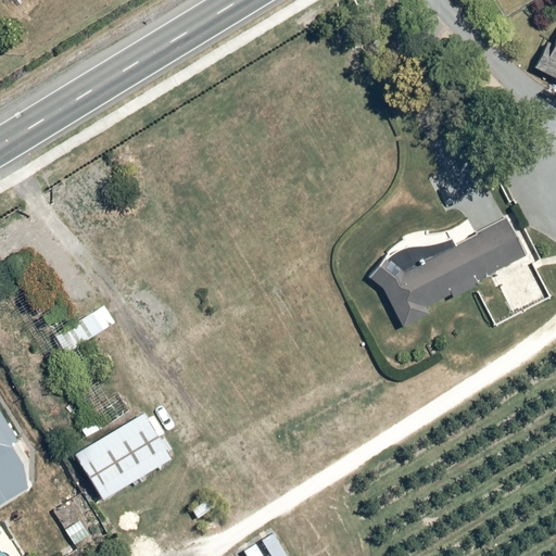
[(555,43),(541,73),(555,80),(555,43)]
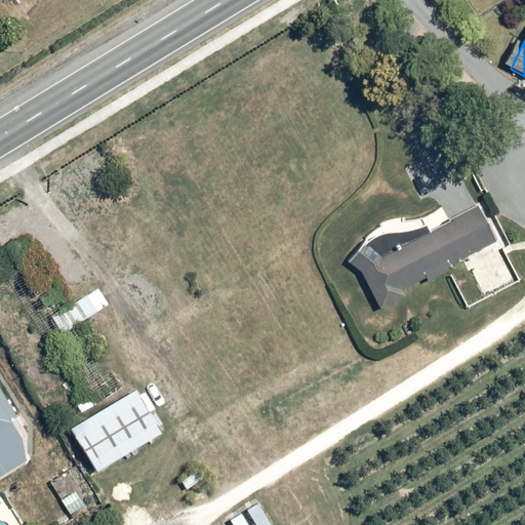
[(497,243),(478,206),(384,257),(365,243),(348,263),(363,274),(381,312),(407,298),(404,291),(497,243)]
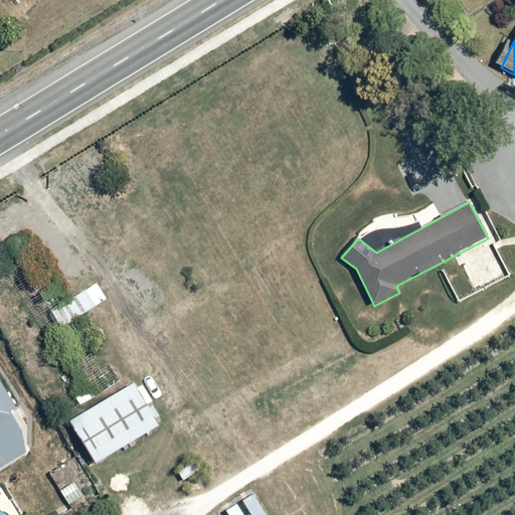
[(95,283),(48,311),(60,329),(106,301),(95,283)]
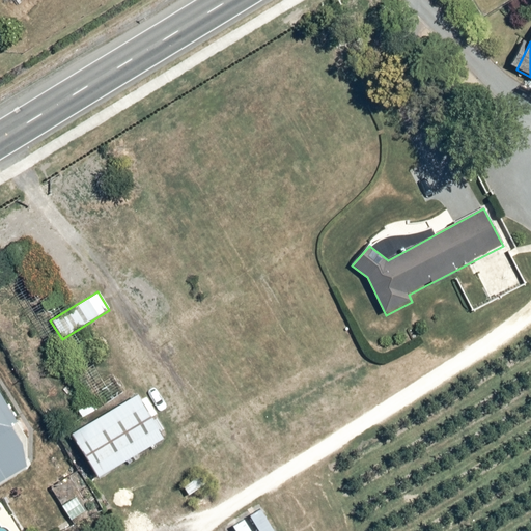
[(19,424),(0,393),(0,483),(29,467),(19,424)]
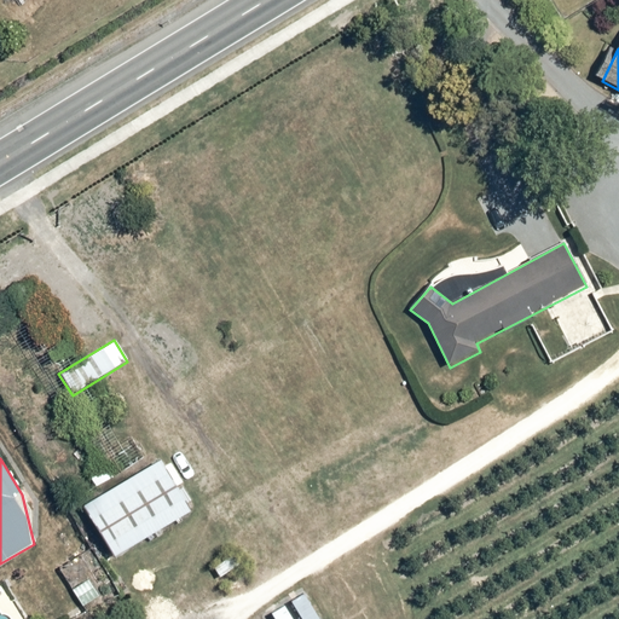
[(80,504),(111,557),(190,510),(158,458),(80,504)]
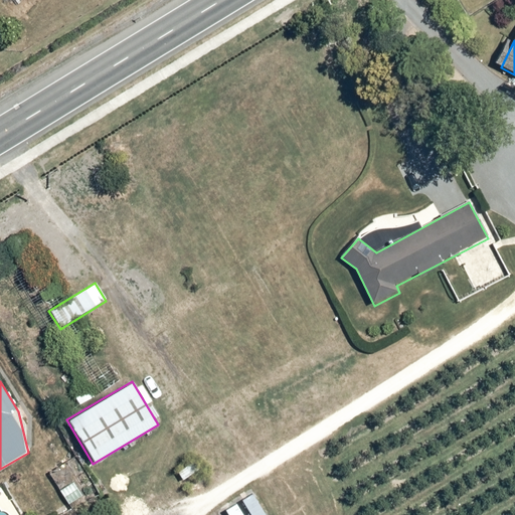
[(63,464),(47,472),(64,504),(80,496),(63,464)]
